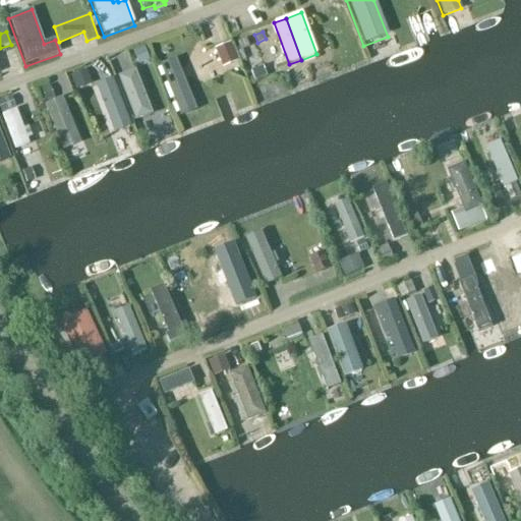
[(248,48),(246,40),(237,43),(240,51),(248,48)]
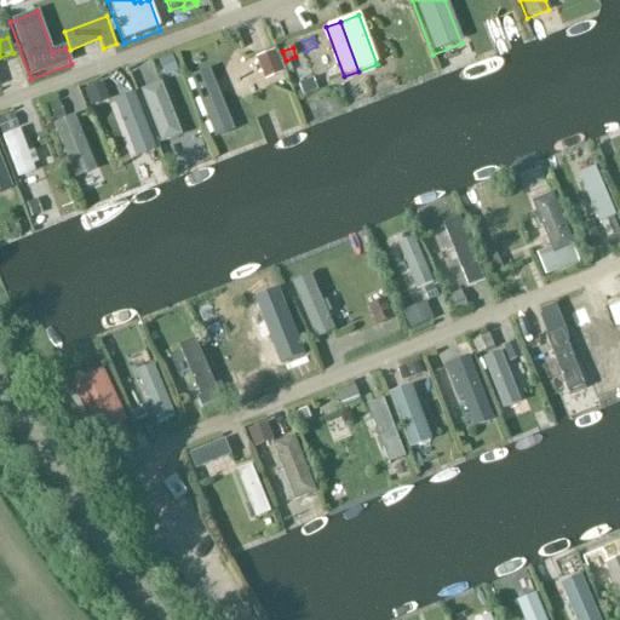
[(178,68),(171,50),(158,55),(164,73),(178,68)]
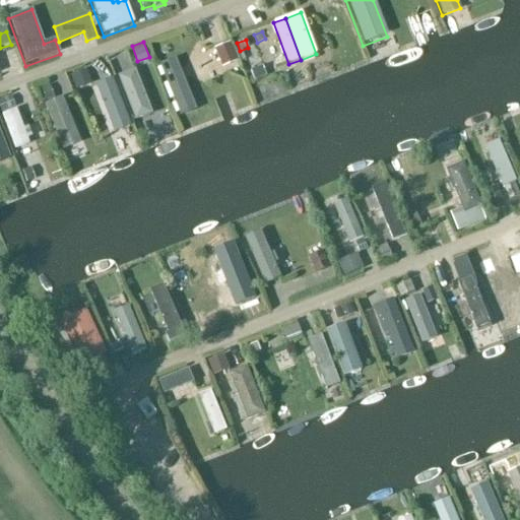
[(237,63),(229,44),(213,50),(221,69),(237,63)]
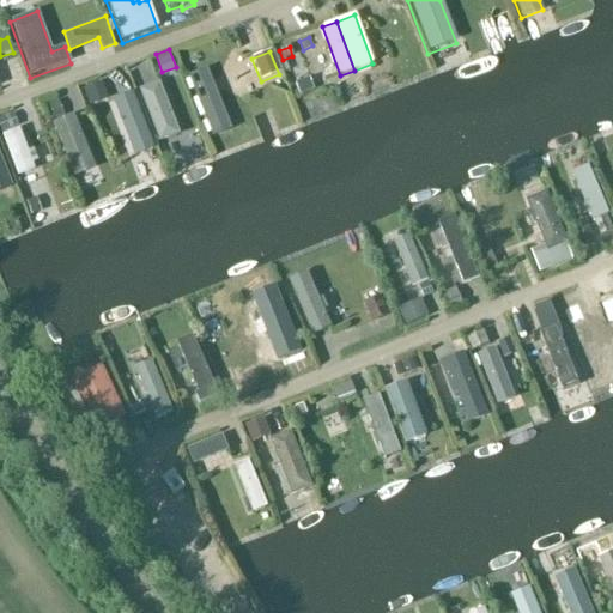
[(231,131),(207,71),(187,79),(212,139),(231,131)]
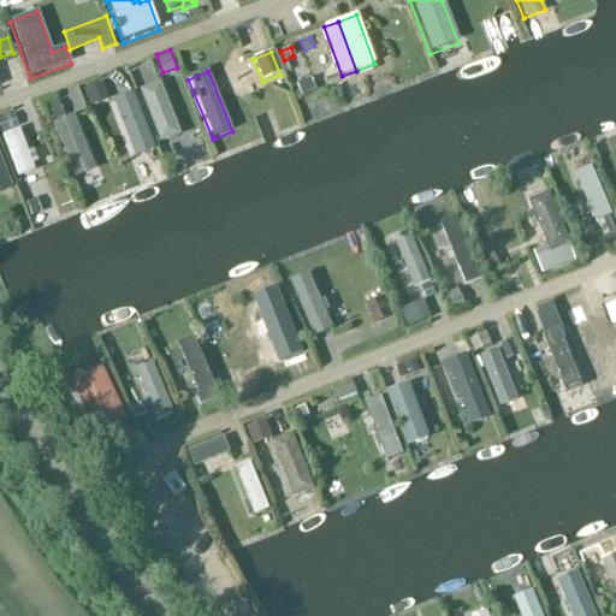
[(314,94),(309,82),(295,87),(300,99),(314,94)]
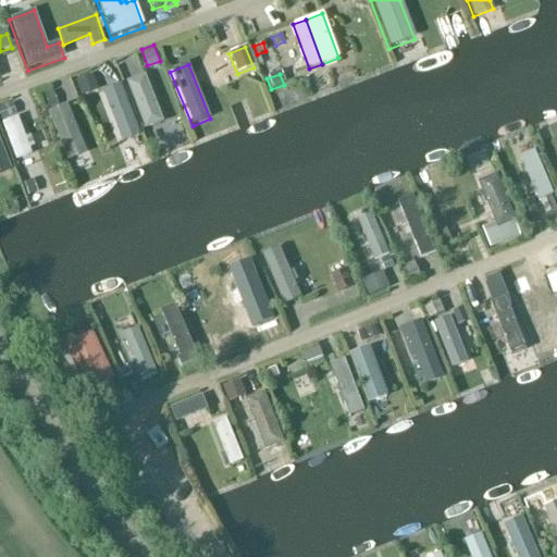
[(97,91),(91,76),(74,83),(81,98),(97,91)]
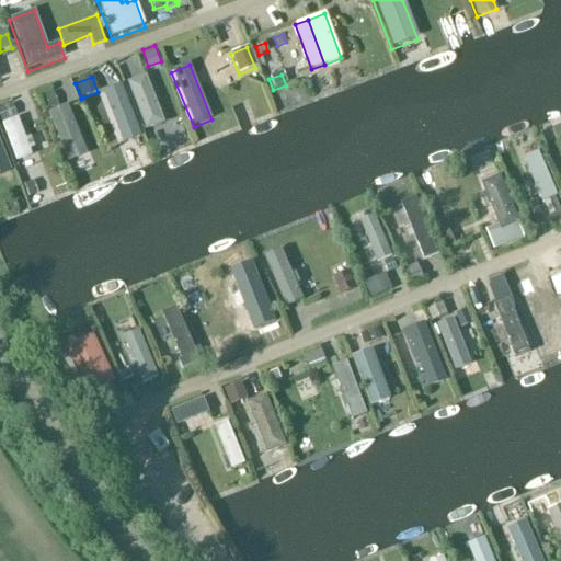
[(163,125),(145,77),(126,83),(145,132),(163,125)]
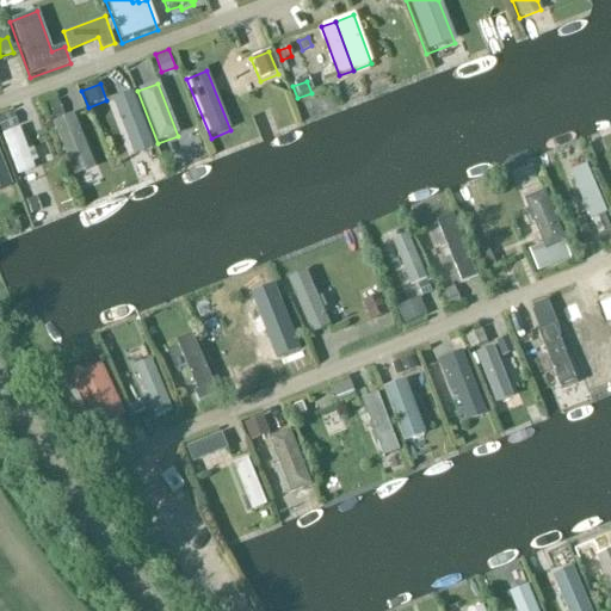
[(152,146),(131,91),(110,99),(131,154),(152,146)]
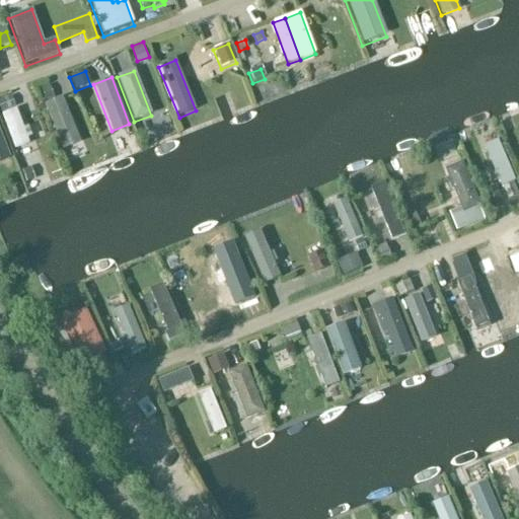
[(55,98),(50,86),(40,90),(45,101),(55,98)]
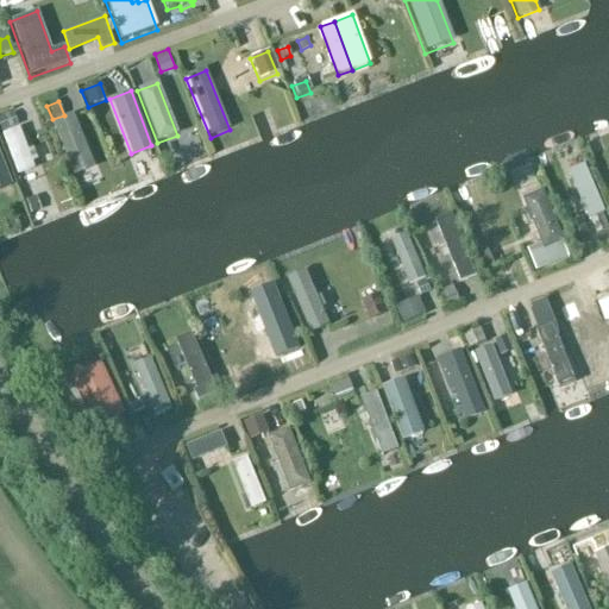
[(18,126),(13,112),(0,117),(0,129),(1,132),(18,126)]
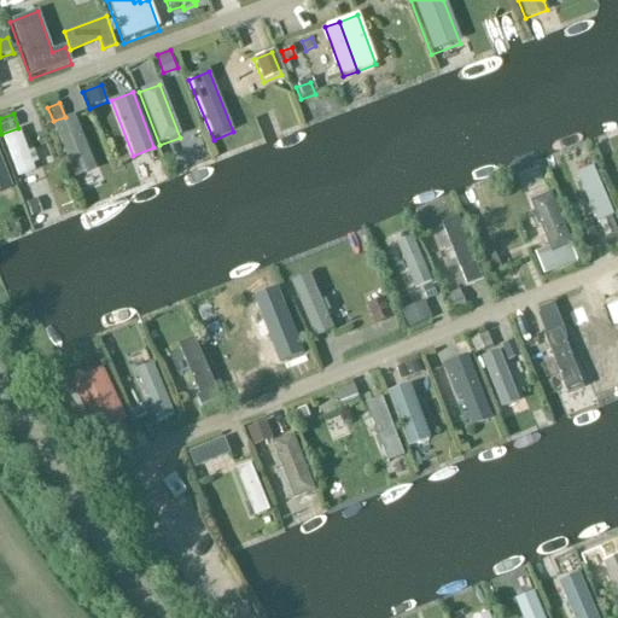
[(95,173),(74,118),(53,127),(75,181),(95,173)]
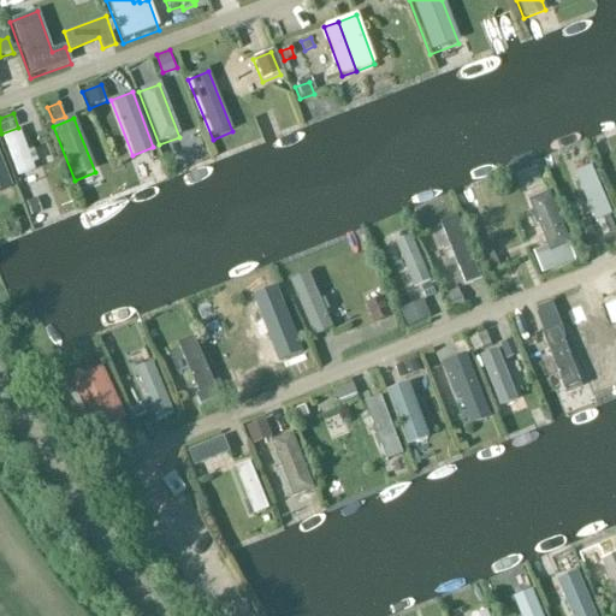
[(21,130),(4,136),(19,179),(36,173),(34,165),(39,164),(35,152),(29,153),(21,130)]
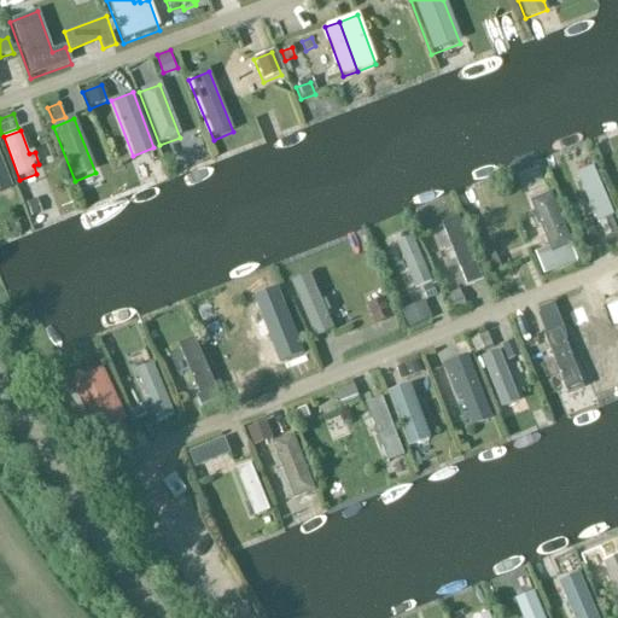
[(0,192),(12,188),(0,157),(0,192)]
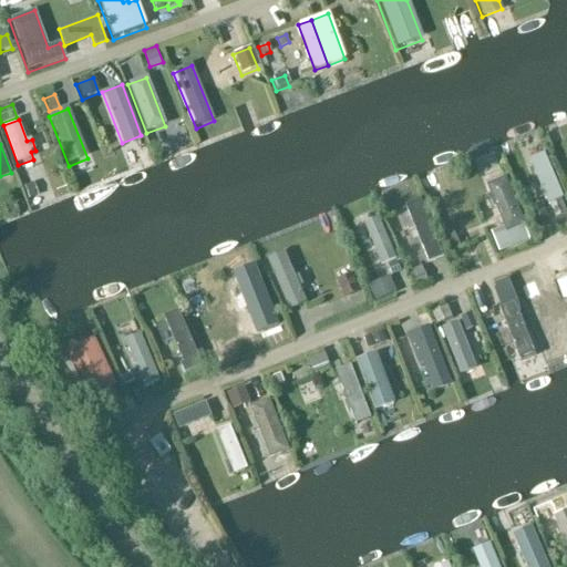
[(546,195),(549,203),(565,196),(546,151),(531,157),(543,186),(536,188),(539,197),(546,195)]
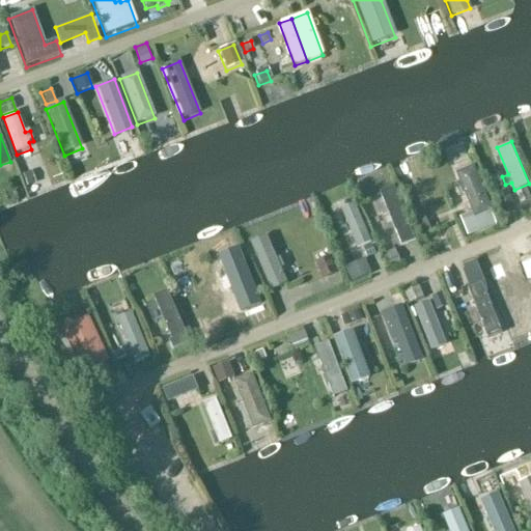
[(494,208),(475,164),(457,171),(473,211),(462,216),(469,235),(498,223),(492,210),(494,208)]
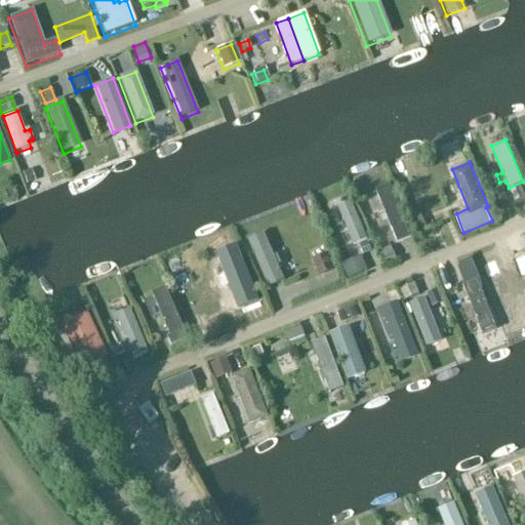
[(35,178),(31,165),(22,168),(26,182),(35,178)]
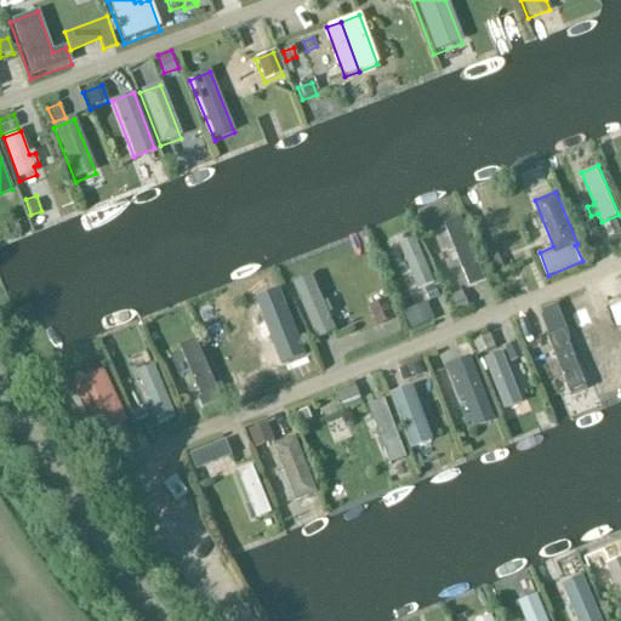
[(486,280),(462,216),(445,222),(469,286),(486,280)]
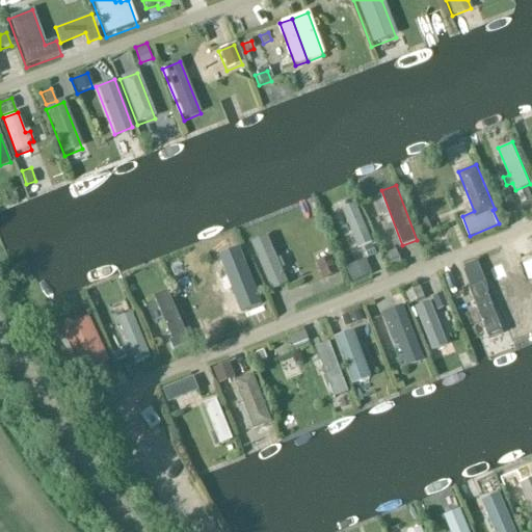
[(531,198),(531,194),(529,187),(516,192),(522,204),(531,198)]
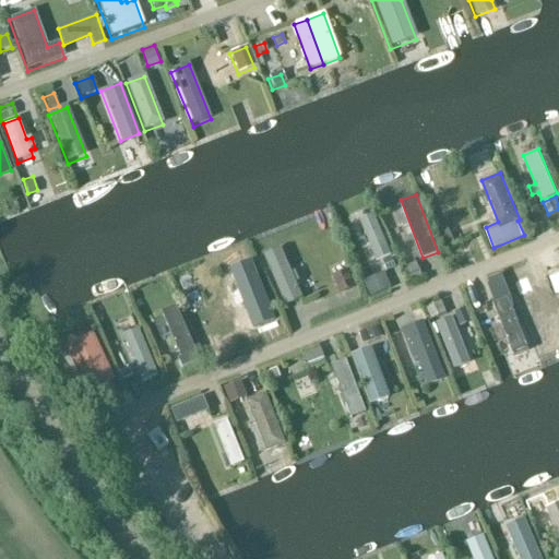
[(540,211),(536,199),(523,203),(528,216),(540,211)]
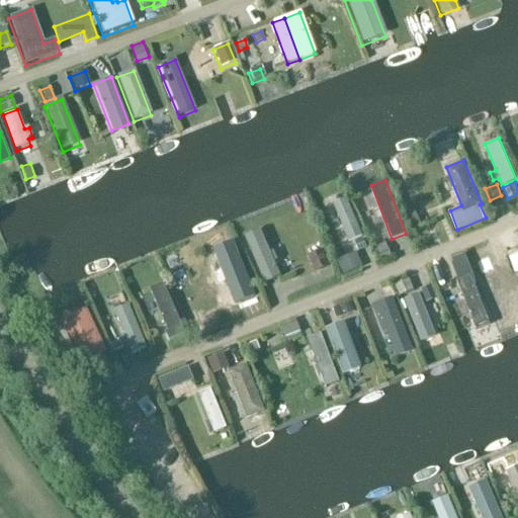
[(363,235),(347,197),(334,202),(349,240),(363,235)]
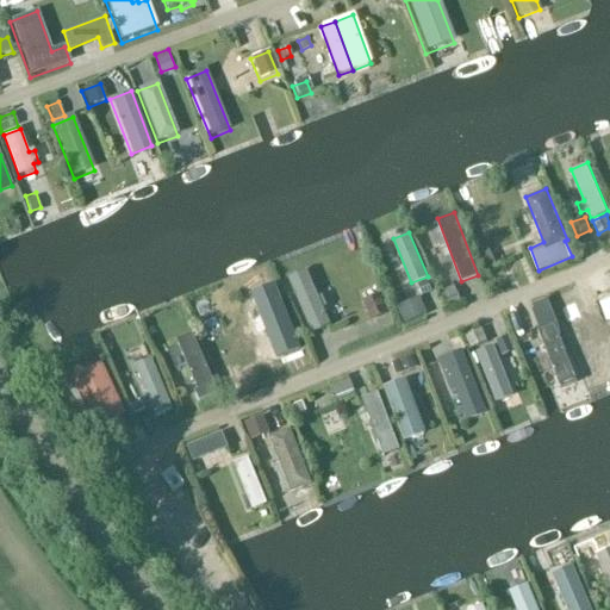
[(502,261),(492,240),(475,246),(486,268),(502,261)]
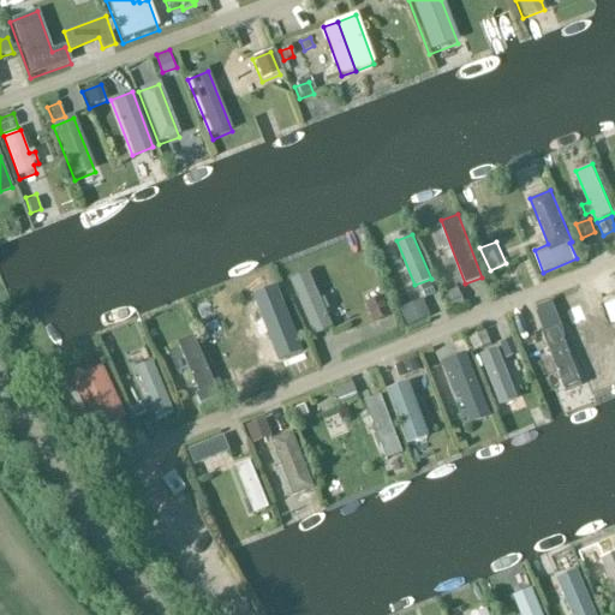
[(310,270),(290,279),(314,334),(334,326),(327,309),(330,308),(326,296),(322,298),(310,270)]
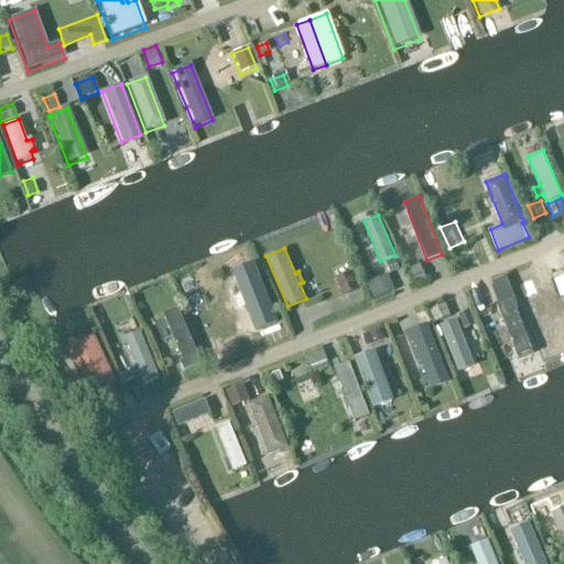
[(400,269),(396,259),(386,263),(390,272),(400,269)]
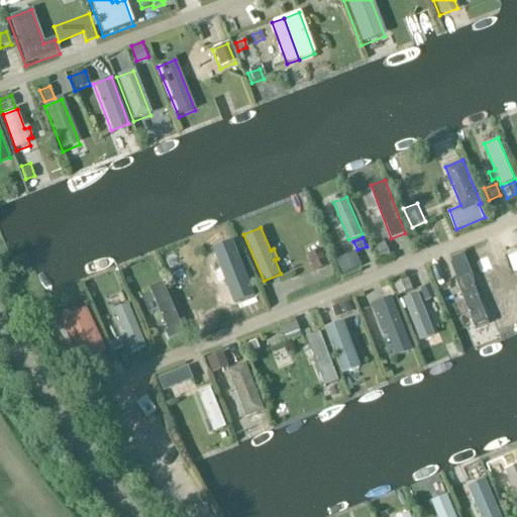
[(392,255),(386,241),(374,246),(380,261),(392,255)]
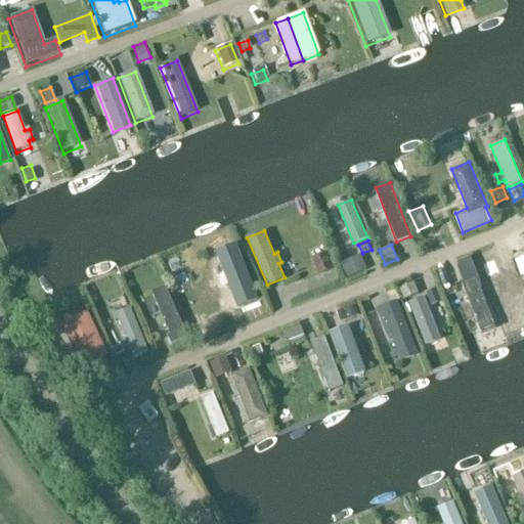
[(254,292),(229,246),(215,254),(219,261),(208,267),(226,300),(237,298),(238,300),(254,292)]
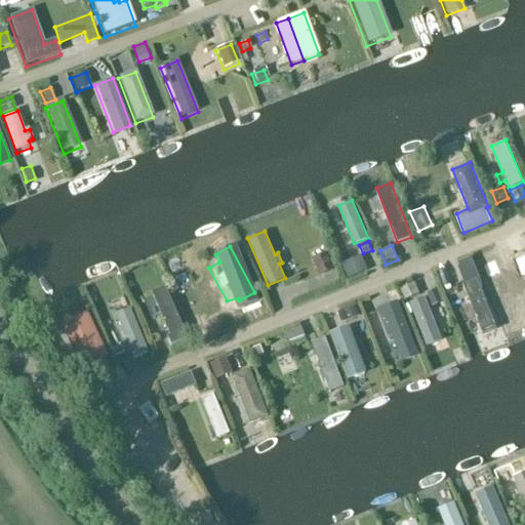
[(334,270),(328,251),(313,257),(319,275),(334,270)]
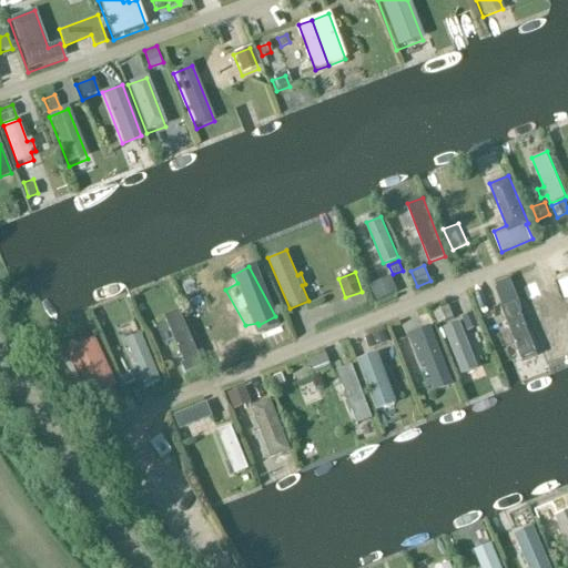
[(398,292),(392,275),(369,284),(376,302),(398,292)]
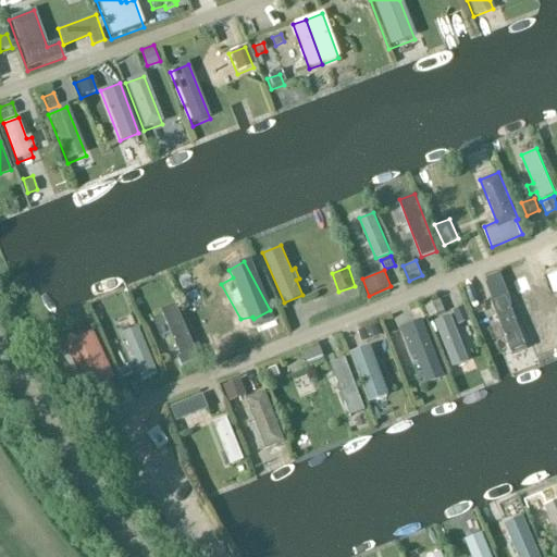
[(528,348),(507,296),(510,295),(500,272),(484,279),(493,300),(492,301),(512,354),(528,348)]
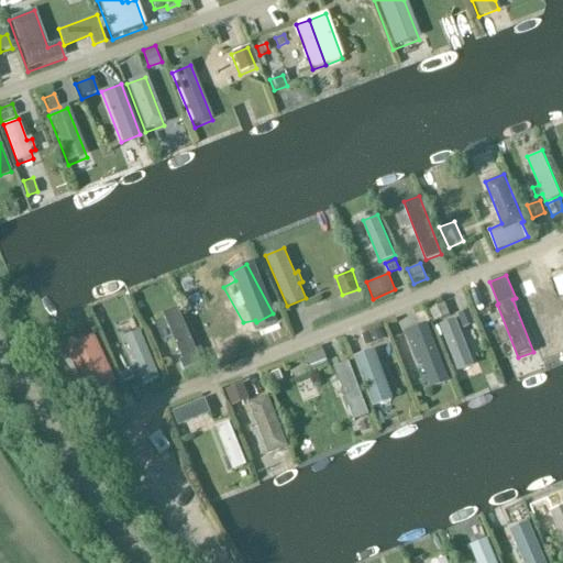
[(206,304),(200,290),(187,295),(192,308),(206,304)]
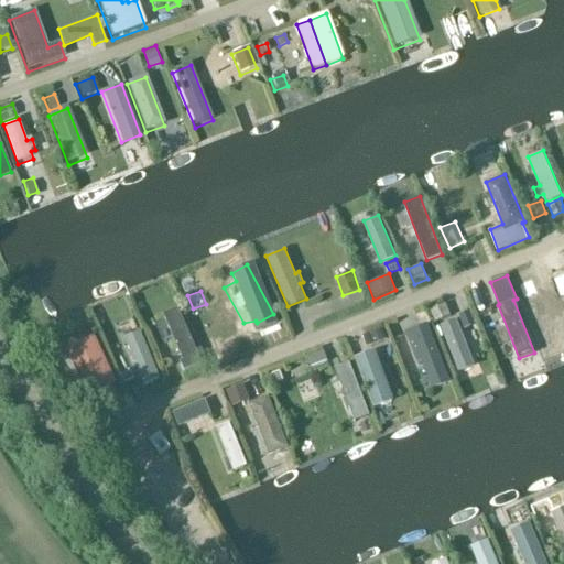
[(452,315),(446,302),(430,308),(435,322),(452,315)]
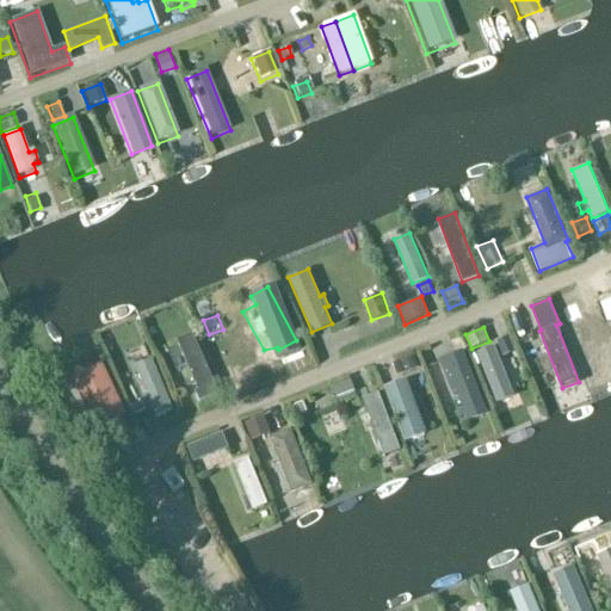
[(218,393),(193,332),(177,339),(179,345),(170,349),(177,368),(187,363),(198,388),(195,390),(199,400),(218,393)]
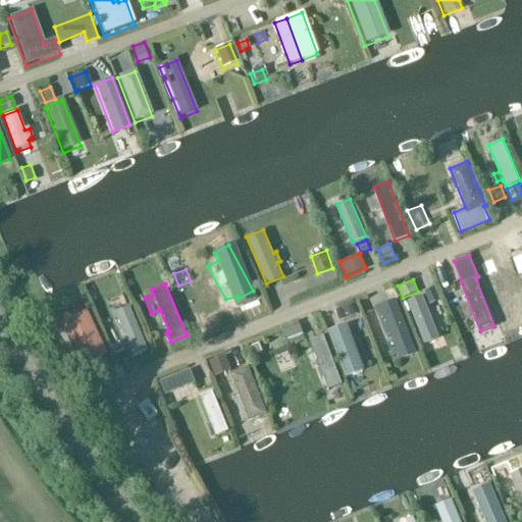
[(441,300),(435,285),(424,291),(430,304),(441,300)]
